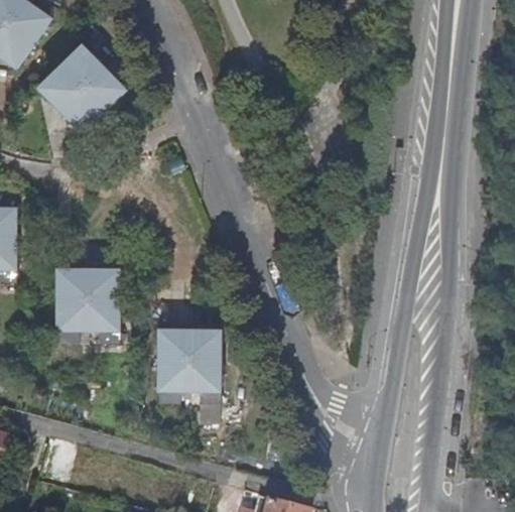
[(26,52),(57,7),(47,0),(36,0),(31,8),(19,0),(0,0),(0,45),(15,45),(26,52)]
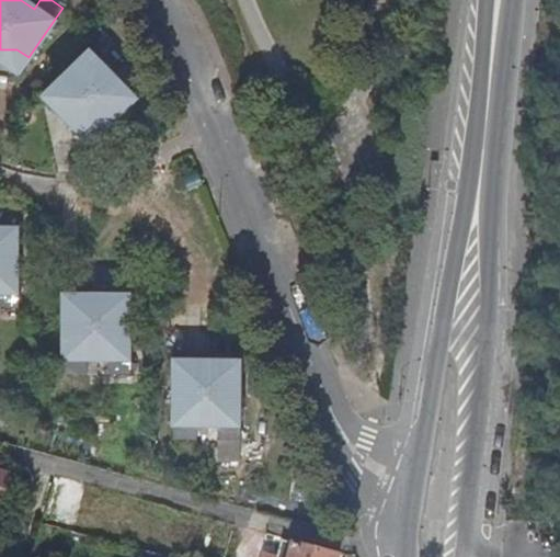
[(109,124),(137,97),(92,49),(64,77),(68,82),(54,95),(90,132),(104,120),(109,124)]
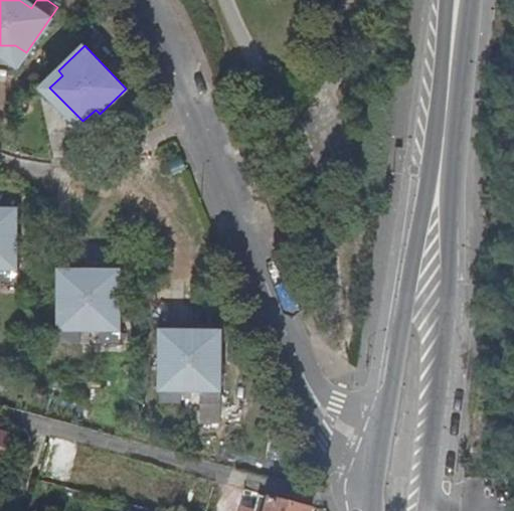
[(0,279),(16,279),(16,223),(4,223),(0,218),(0,279)]
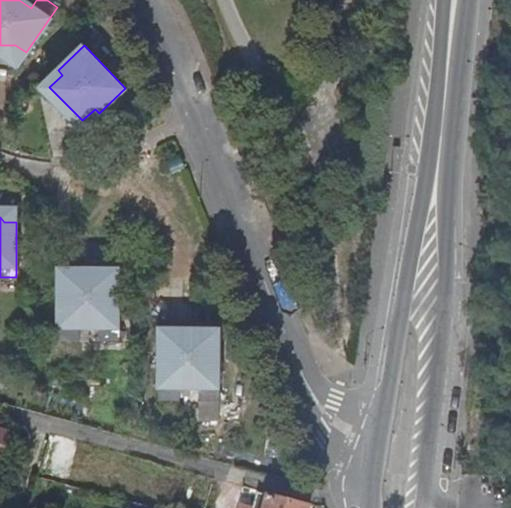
[(119,338),(119,283),(105,283),(90,270),(77,275),(73,283),(59,283),(59,338),(79,338),(79,321),(99,321),(99,338),(119,338)]
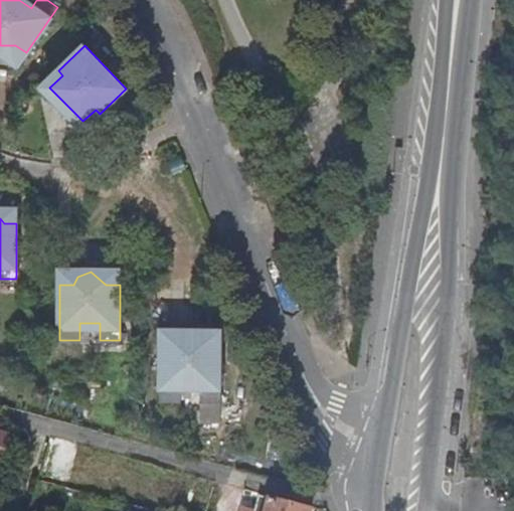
[(220,400),(221,345),(208,345),(190,332),(174,344),(161,345),(161,400),(180,400),(181,383),(201,384),(200,400),(220,400)]
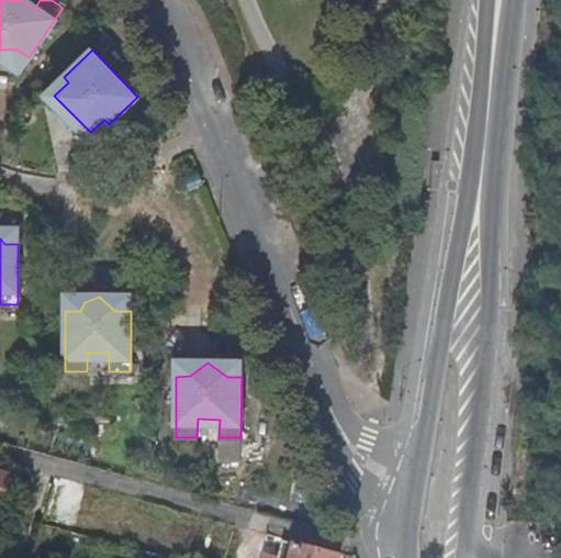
[(0,500),(4,502),(9,486),(2,483),(7,470),(0,468),(0,500)]
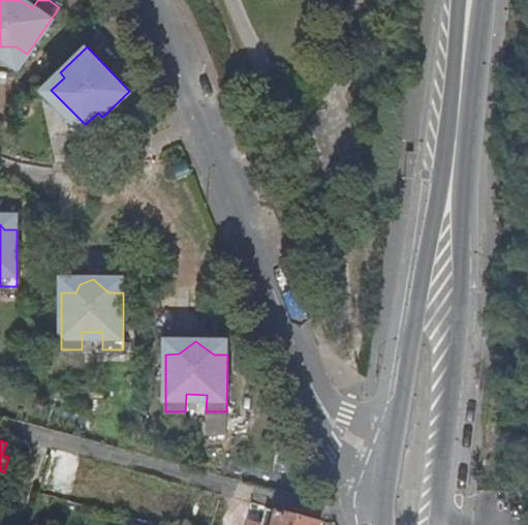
[(260,524),(319,524),(321,521),(266,505),(260,524)]
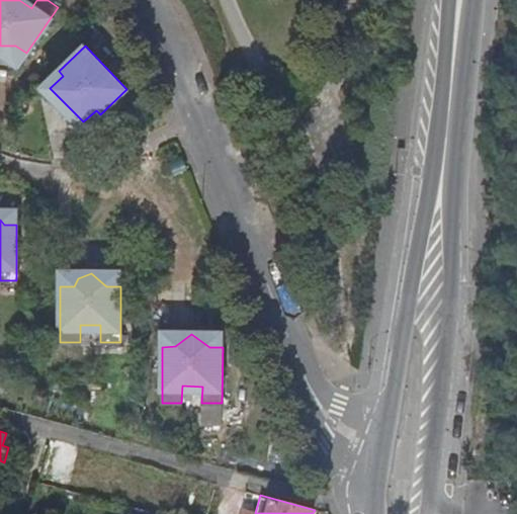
All buildings are outlined.
